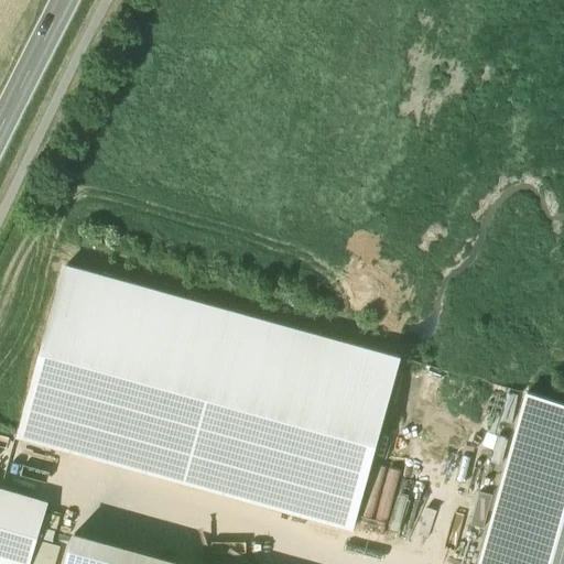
[(400,357),(66,266),(19,436),(353,529),(379,433),(400,357)]
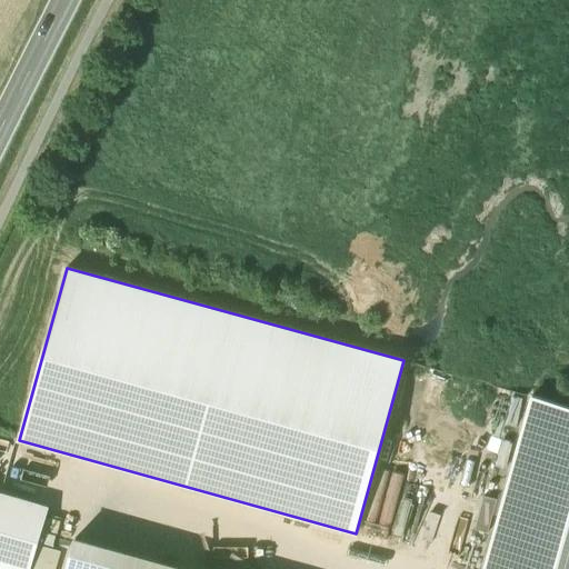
[(568,568),(568,403),(530,393),(481,568),(568,568)]
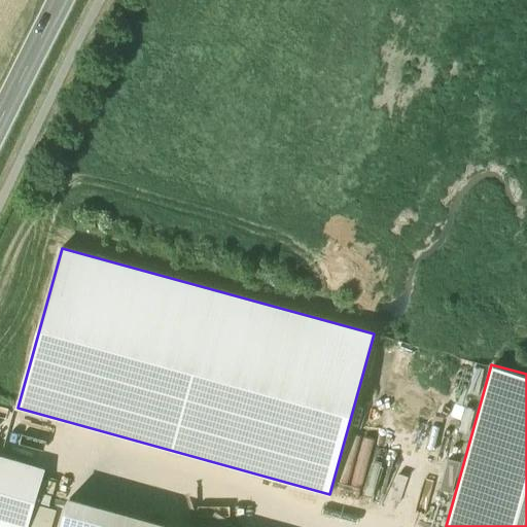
[(27,526),(44,470),(0,458),(0,524),(8,526),(27,526)]
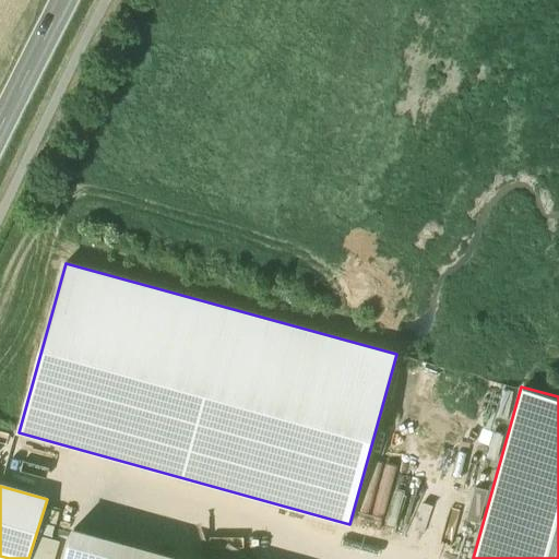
[(57,511),(47,509),(39,534),(49,536),(57,511)]
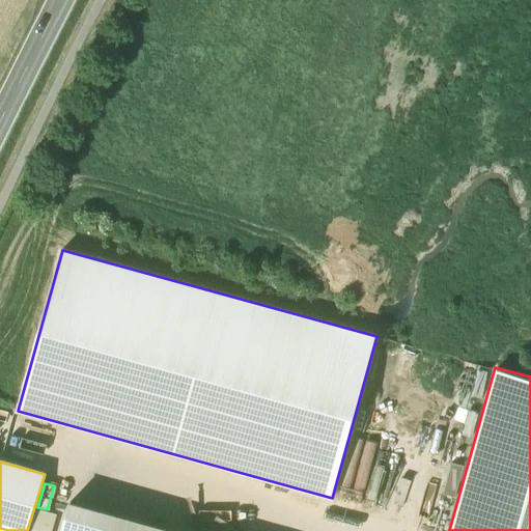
[(182,530),(72,501),(62,530),(182,530)]
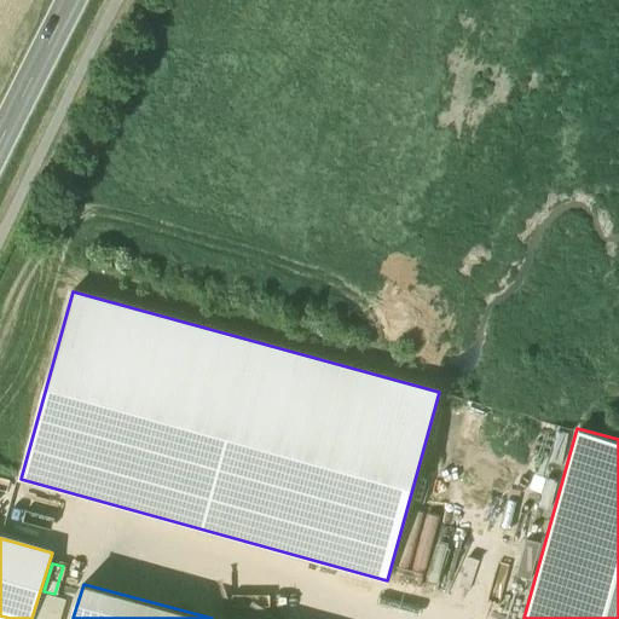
[(59,618),(65,599),(40,591),(32,618),(59,618)]
